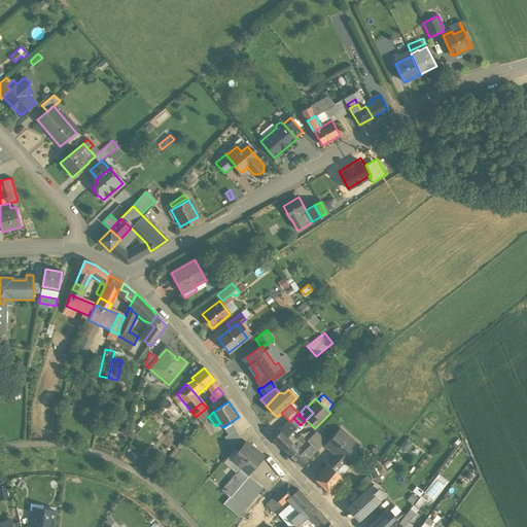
[(301,425),(293,418),(290,422),(296,428),(301,425)]
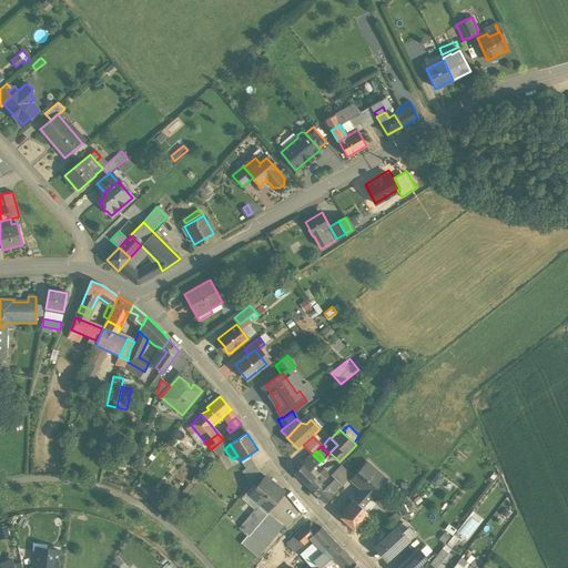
[(249,455),(241,460),(246,469),(254,464),(249,455)]
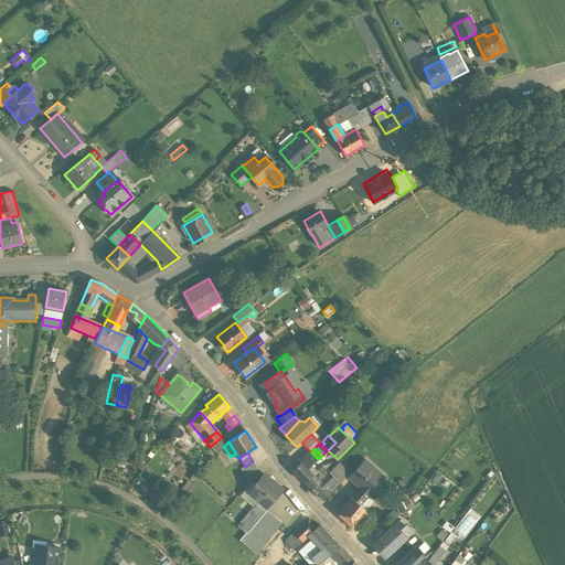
[(300,462),(292,471),(299,478),(307,470),(318,459),(311,452),(305,459),(300,462)]
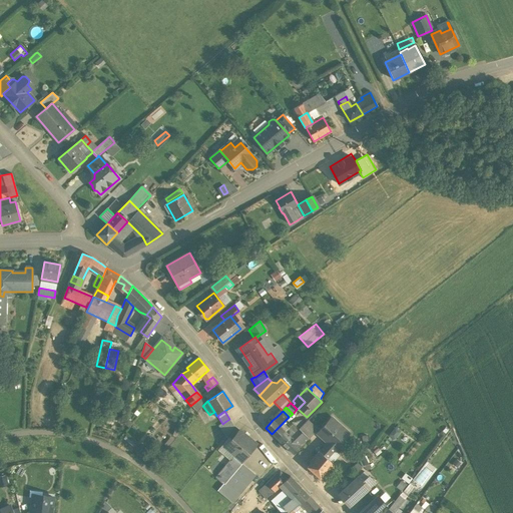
[(299,417),(292,423),(297,428),(296,429),(297,431),(299,429),(305,423),(299,417)]
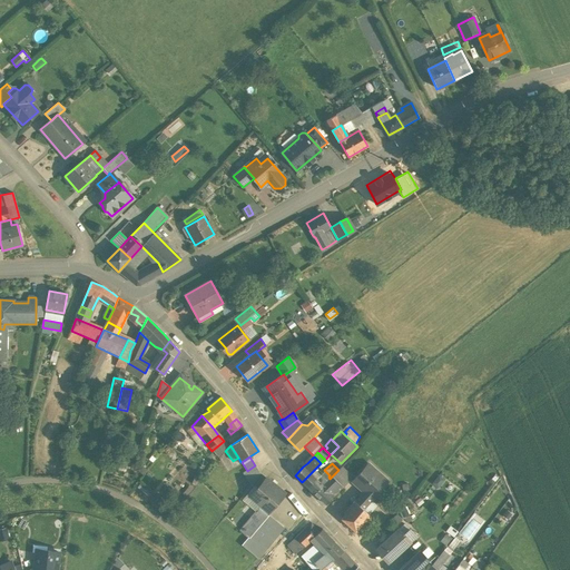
[(367,464),(353,481),(364,492),(355,502),(362,509),(386,482),(367,464)]
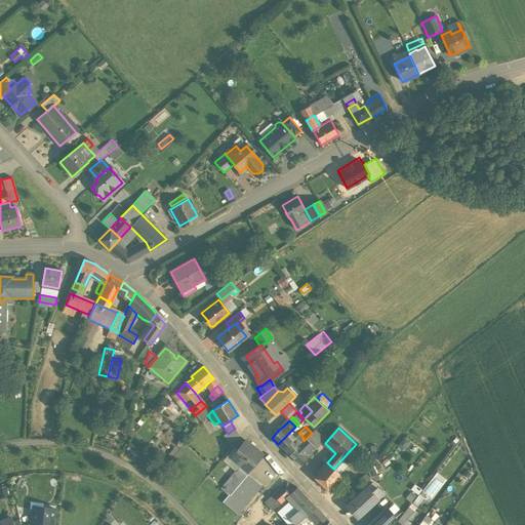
[(228,434),(224,436),(232,448),(240,437),(235,429),(228,434)]
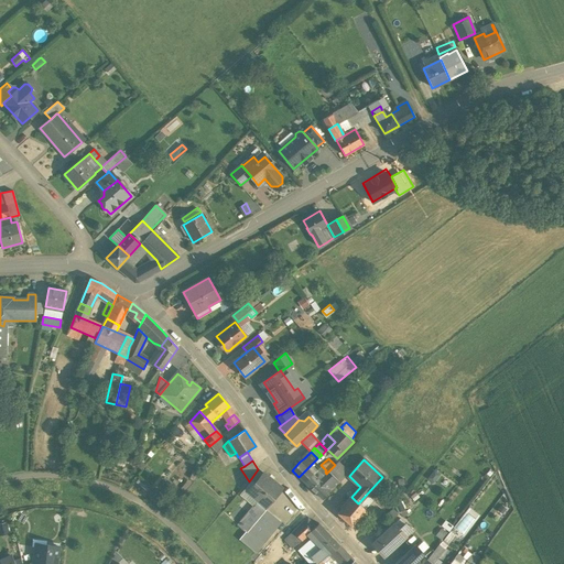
[(335,465),(328,472),(338,481),(339,483),(349,472),(338,462),(335,465)]
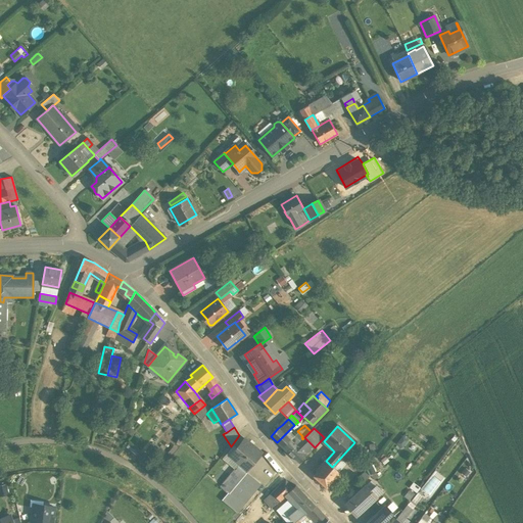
[(239,435),(231,446),(235,450),(244,439),(239,435)]
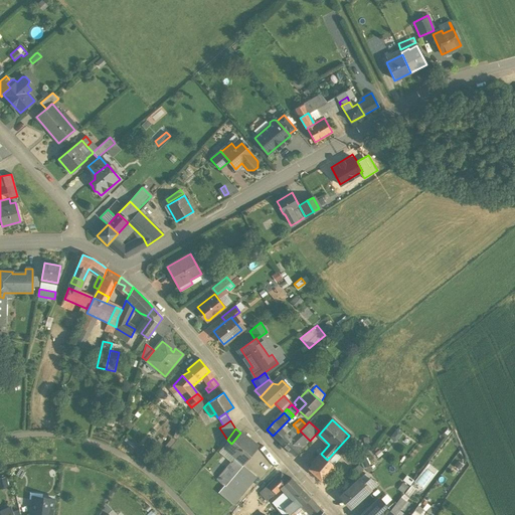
[(280,428),(273,436),(278,441),(285,433),(280,428)]
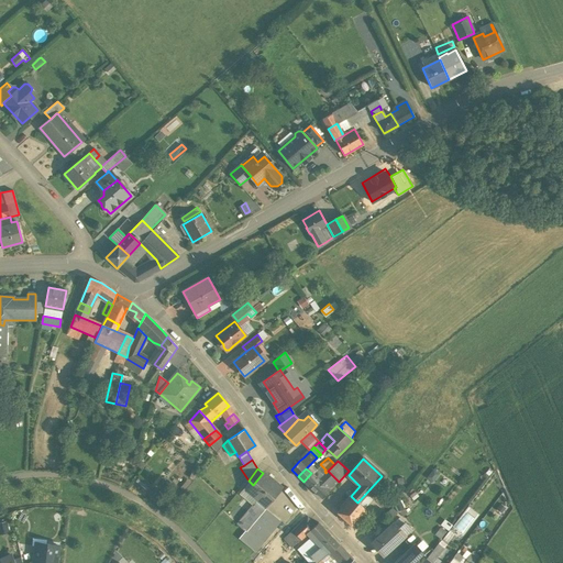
[(318,481),(311,473),(304,482),(310,488),(322,498),(329,489),(330,489),(338,481),(328,471),(326,473),(318,481)]
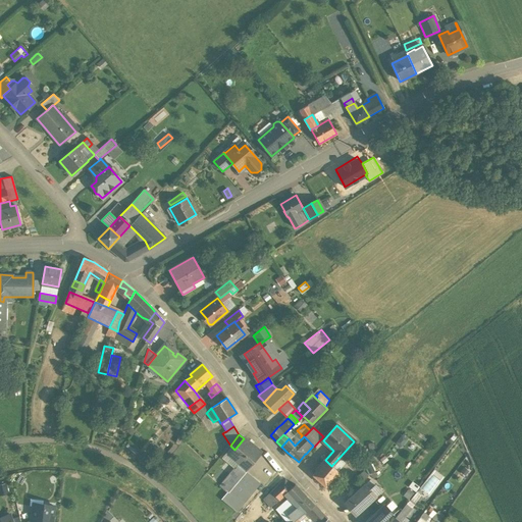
[(260,453),(244,438),(235,450),(229,456),(247,470),(253,463),(252,463),(260,453)]
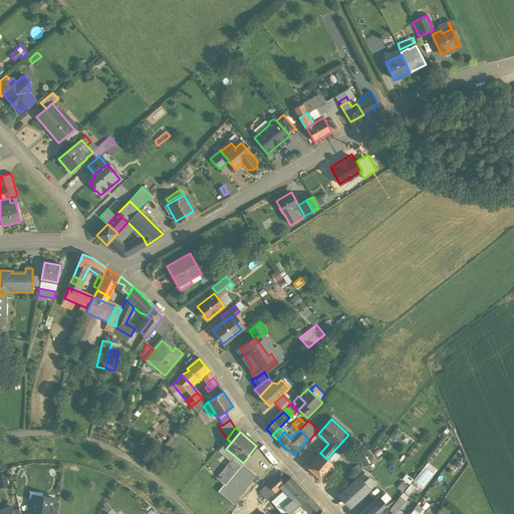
[(314,460),(308,468),(320,479),(333,464),(326,459),(320,453),(314,460)]
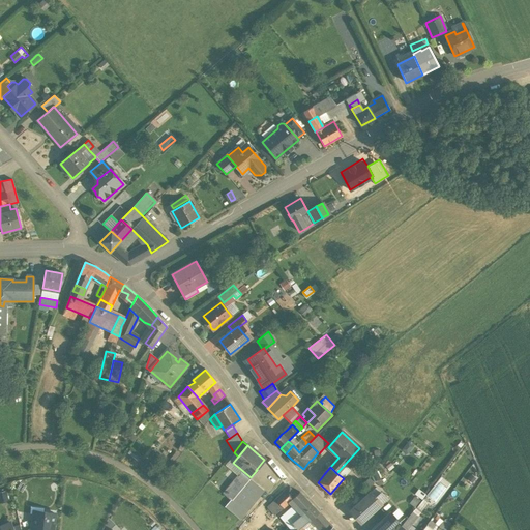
[(263,491),(241,472),(233,482),(224,494),(232,500),(226,507),(240,519),(263,491)]
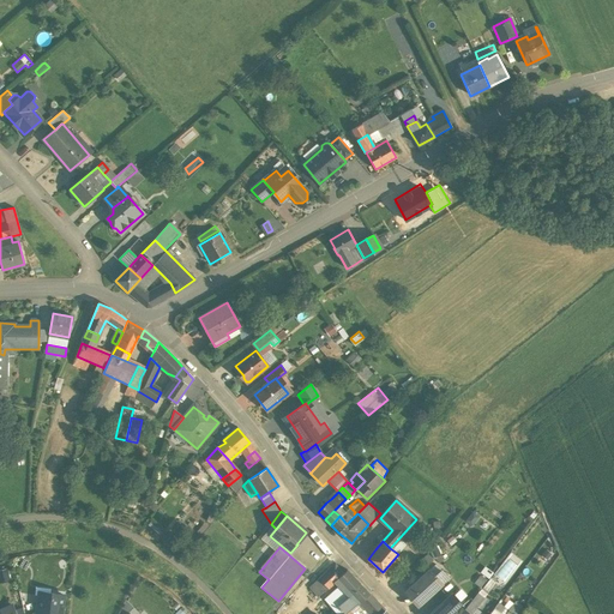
[(23,559),(18,566),(25,570),(30,564),(23,559)]
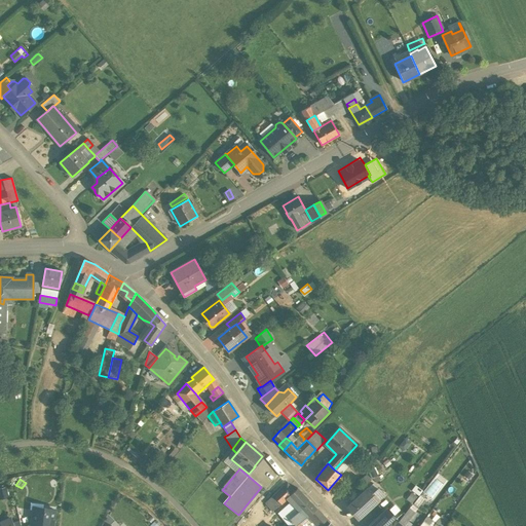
[(290,481),(266,503),(272,511),(279,502),(288,498),(290,496),(298,489),(290,481)]
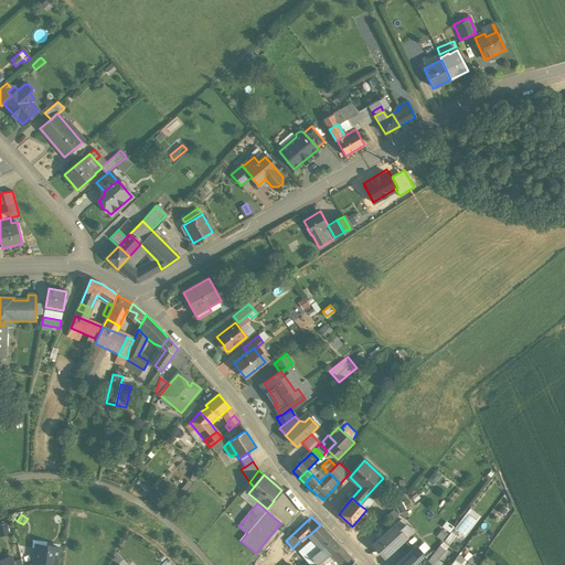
[(395,524),(372,545),(384,557),(412,532),(405,524),(400,530),(395,524)]
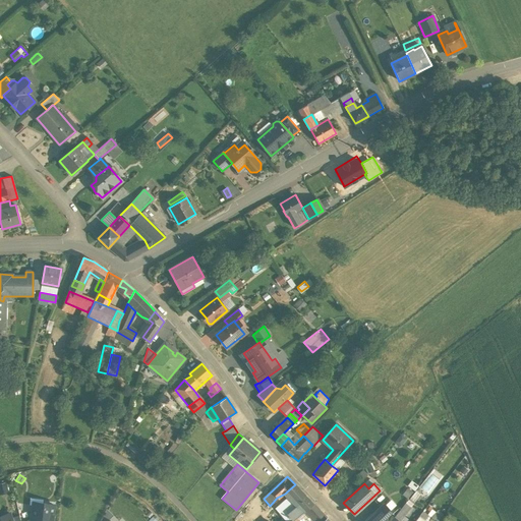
[(295,484),(287,491),(291,496),(293,494),(295,496),(300,490),(295,484)]
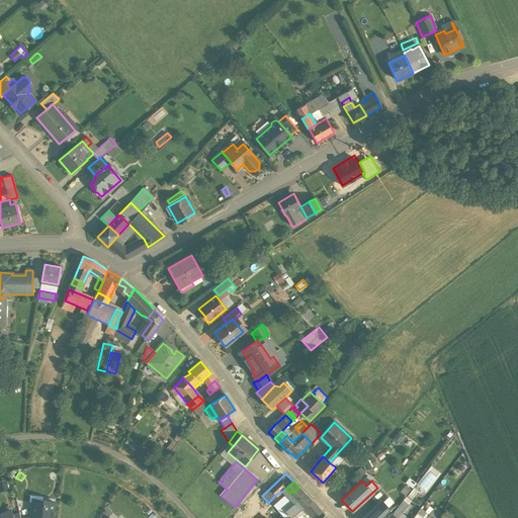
[(312,502),(298,488),(293,493),(291,491),(289,493),(300,505),(304,508),(312,502)]
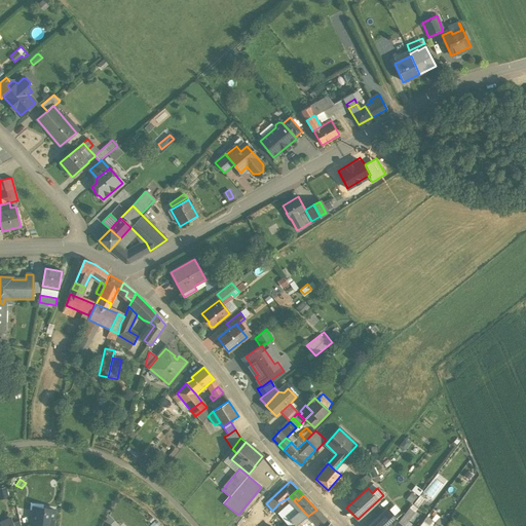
[(417,506),(423,499),(420,496),(413,503),(417,506)]
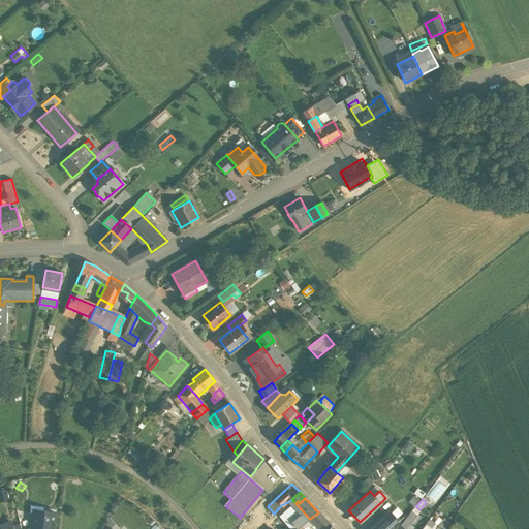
[(296,503),(281,517),(290,528),(299,528),(310,519),(307,516),(296,503)]
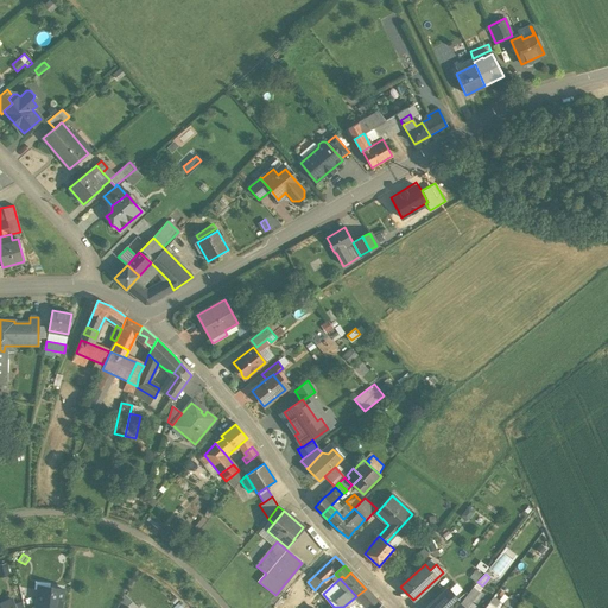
[(61,607),(63,589),(50,588),(49,591),(38,590),(36,607),(61,607)]
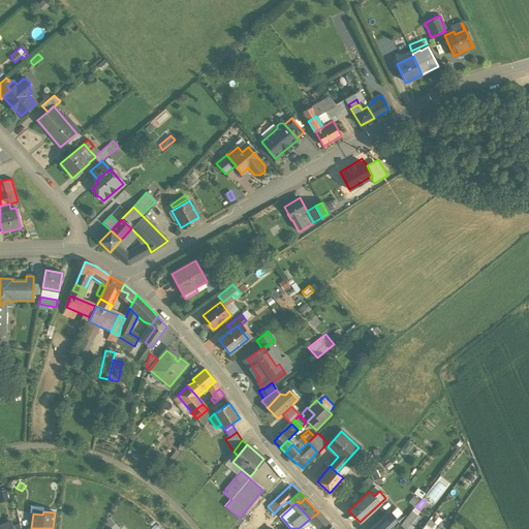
[(390,511),(371,528),(389,528),(392,527),(391,526),(397,520),(390,511)]
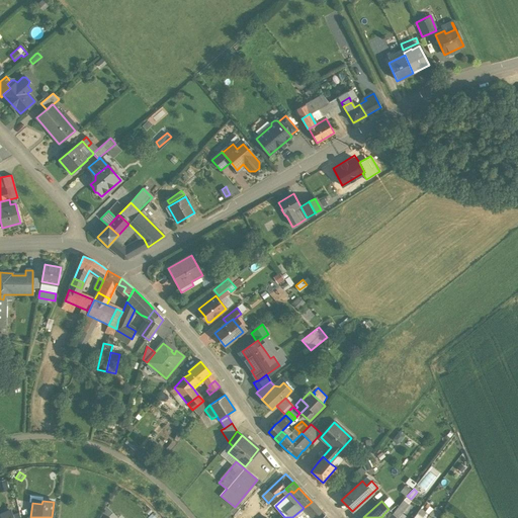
[(320,510),(312,502),(304,508),(306,511),(311,516),(314,516),(320,510)]
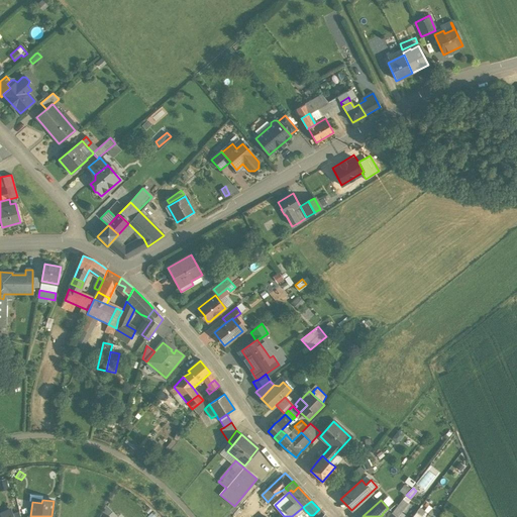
[(401,501),(391,513),(396,516),(397,516),(407,505),(406,504),(402,501),(401,501)]
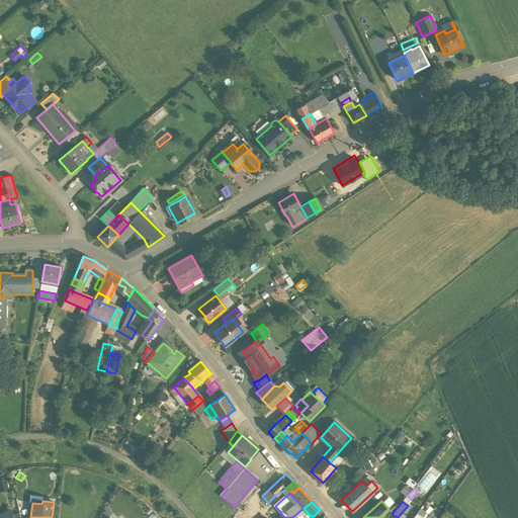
[(292,517),(296,517),(306,511),(304,508),(292,517)]
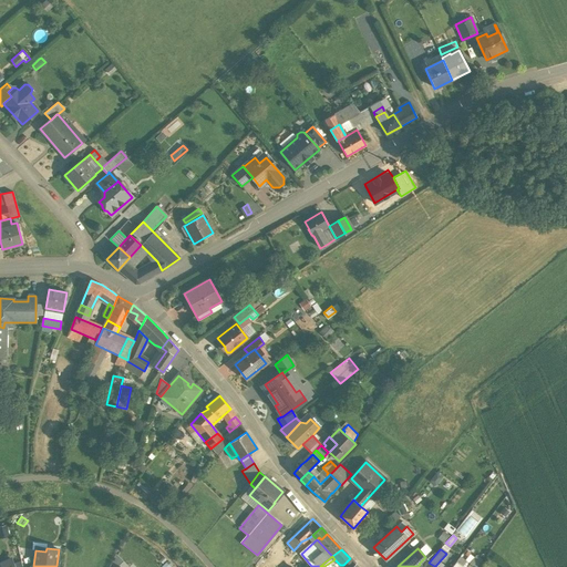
[(475,556),(466,566),(476,566),(482,560),(475,556)]
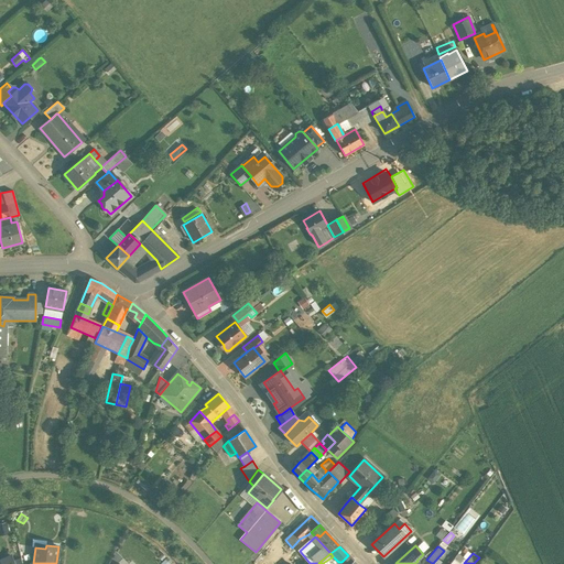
[(457,554),(453,560),(459,563),(464,559),(457,554)]
